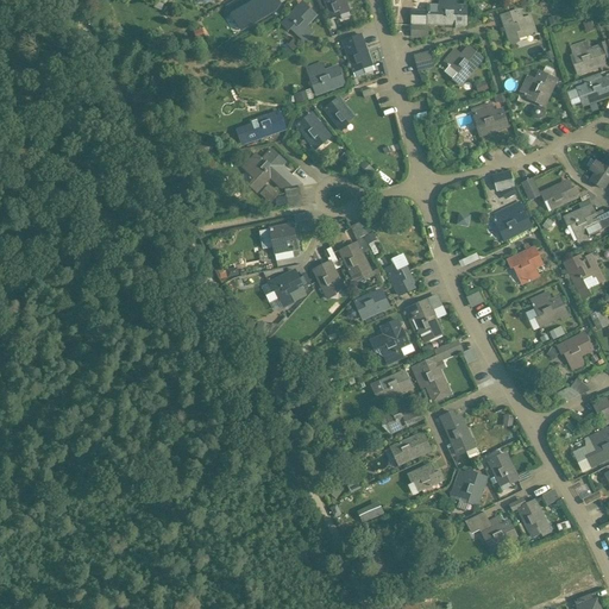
[(243,0),(238,4),(243,11),(252,5),(257,12),(255,14),(258,22),(274,13),(269,5),(277,1),(276,0),(243,0)]
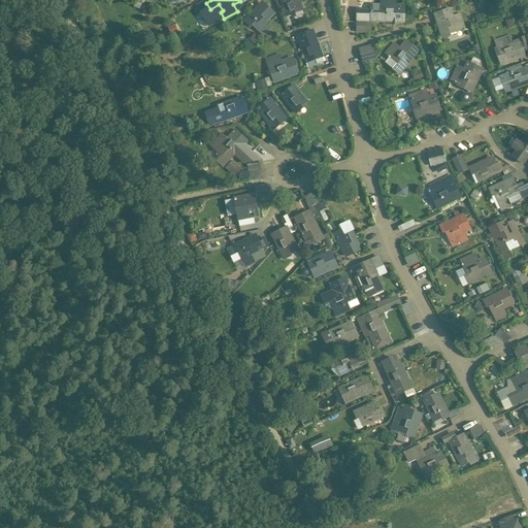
[(282,0),(288,17),(295,13),(294,11),(301,8),(298,0),(282,0)]
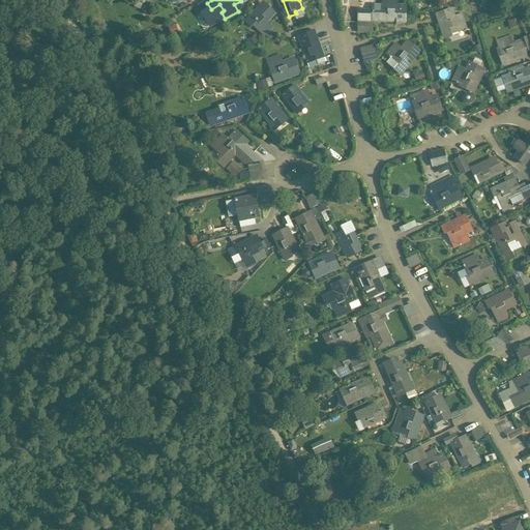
[(393,0),(382,0),(383,6),(385,6),(385,13),(373,13),(373,21),(401,22),(401,15),(406,15),(406,6),(393,6),(393,0)]
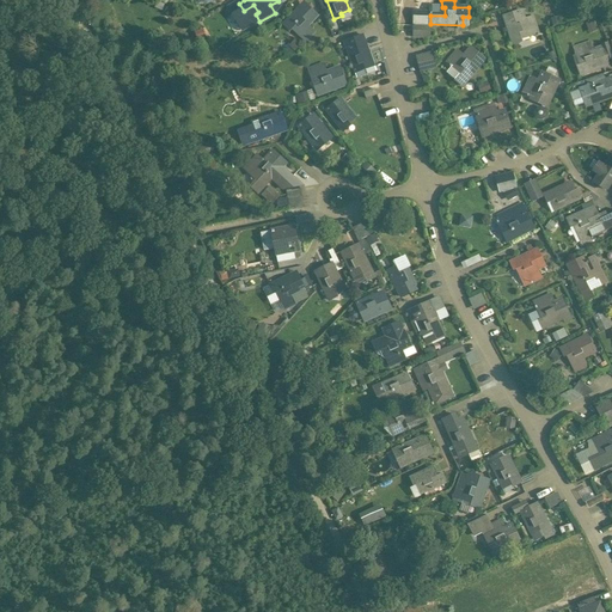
[(307,14),(301,8),(285,25),(292,31),(295,26),(301,32),(300,35),(307,41),(316,32),(308,26),(318,16),(312,10),(307,14)]
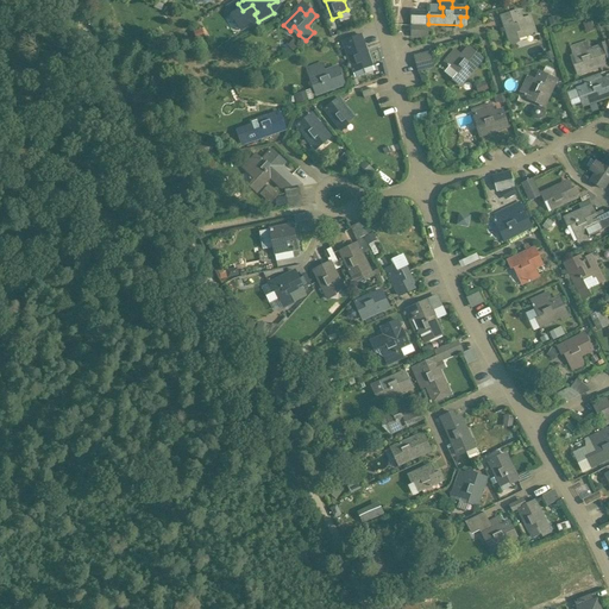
[(519,11),(502,17),(512,44),(520,42),(518,36),(526,33),(527,36),(535,33),(529,17),(521,19),(519,11)]
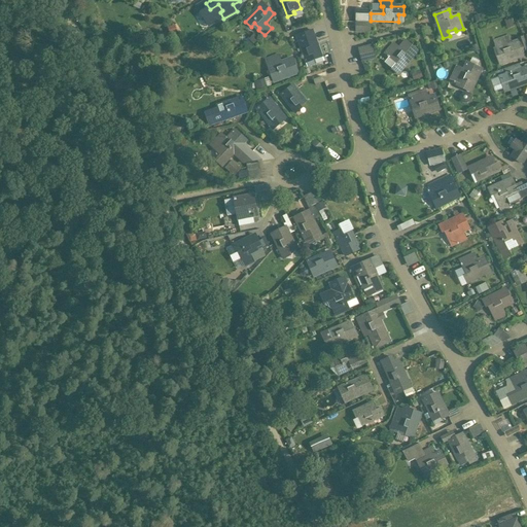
[(371,23),(357,23),(356,32),(371,32),(371,23)]
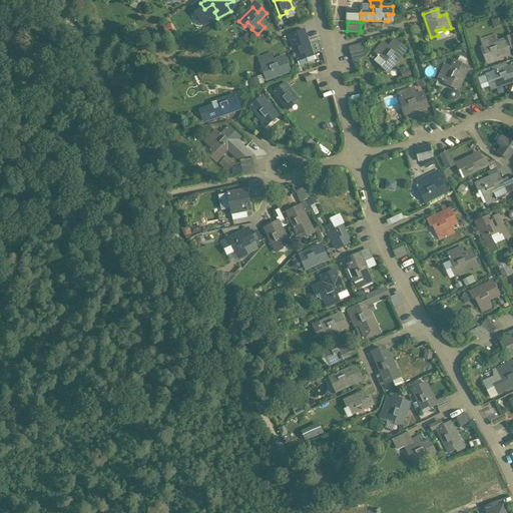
[(304,30),(290,35),(292,41),(306,35),(304,30)]
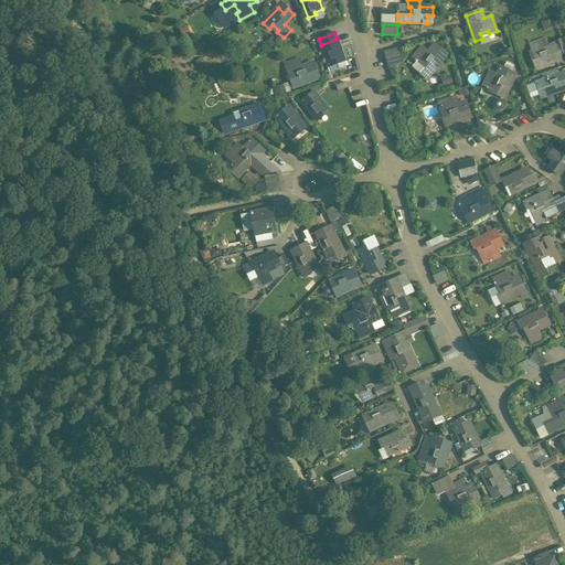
[(337,39),(321,45),(329,65),(344,60),(337,39)]
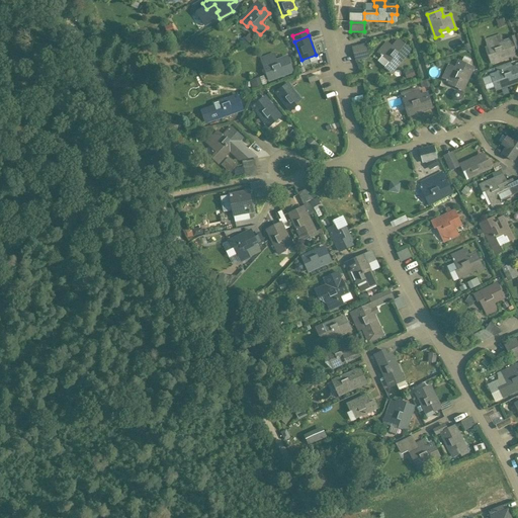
[(503,42),(501,36),(487,40),(489,49),(491,48),(494,54),(489,56),(492,63),(510,57),(508,50),(512,48),(510,40),(503,42)]
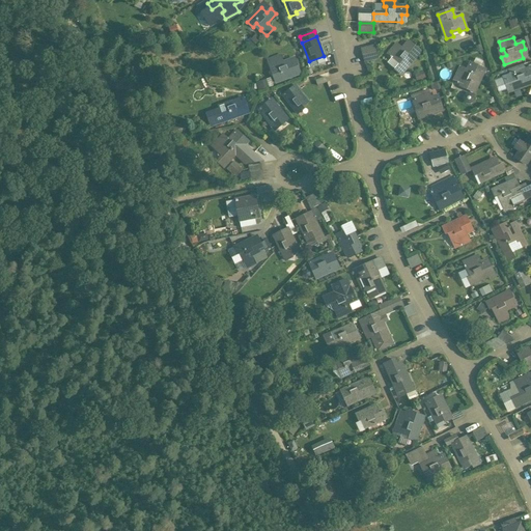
[(530,47),(528,37),(522,39),(525,49),(526,51),(530,49),(530,47)]
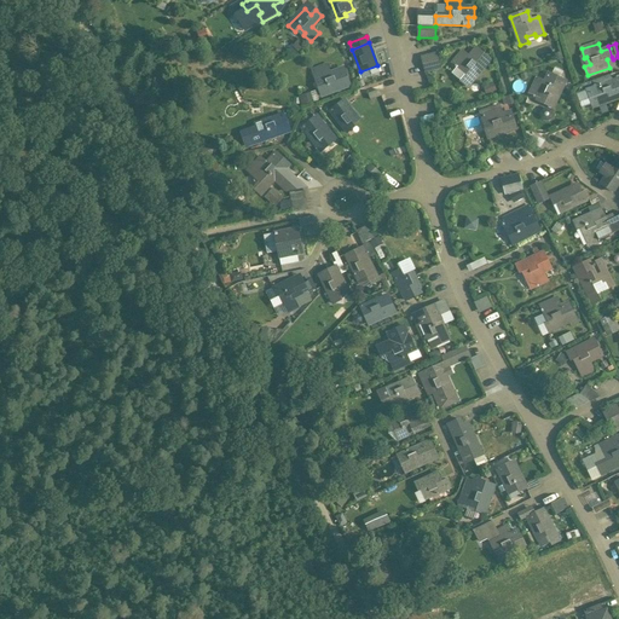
[(469,58),(463,52),(453,63),(456,65),(455,67),(456,68),(452,74),(468,87),(487,64),(480,59),(484,55),(476,48),(469,58)]
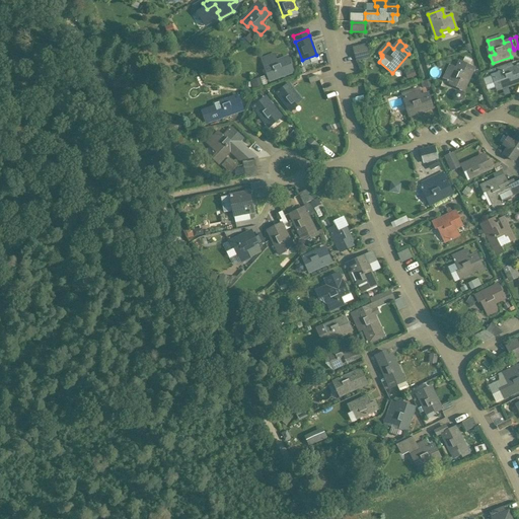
[(366,46),(354,49),(355,55),(368,51),(366,46)]
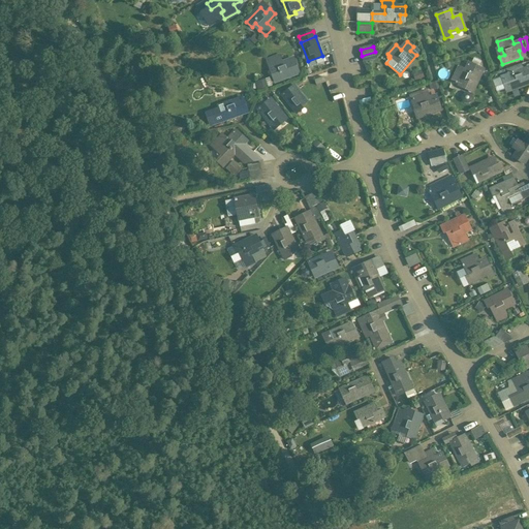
[(375,52),(362,56),(364,61),(376,58),(375,52)]
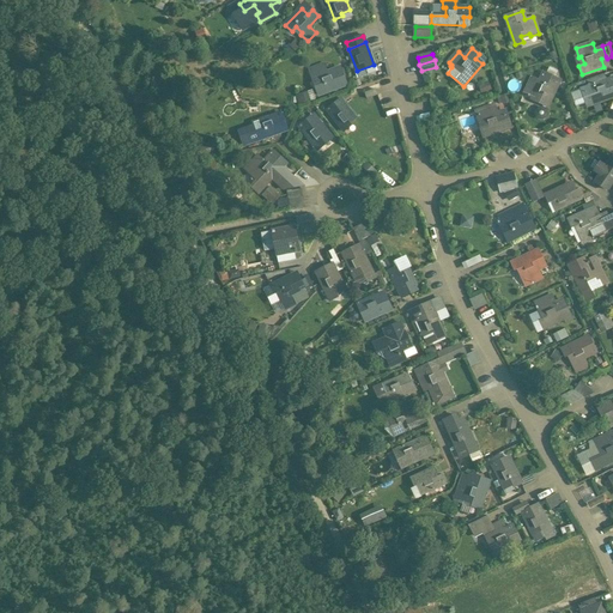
[(340,70),(327,74),(325,66),(313,71),(316,79),(319,78),(321,85),(316,87),(320,96),(341,87),(339,79),(344,78),(340,70)]
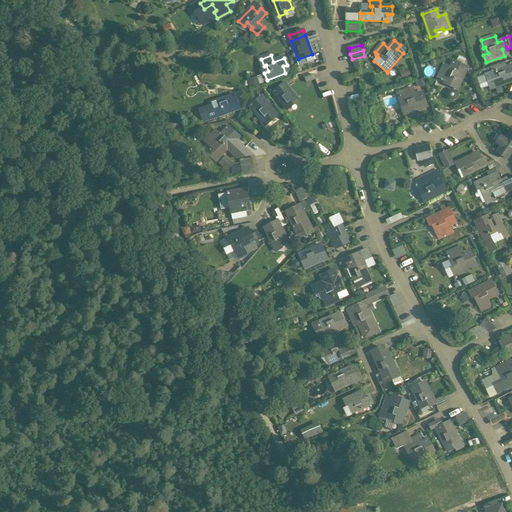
[(455,61),(449,72),(443,69),(439,78),(445,81),(447,79),(453,82),(451,86),(458,89),(466,71),(459,68),(461,64),(455,61)]
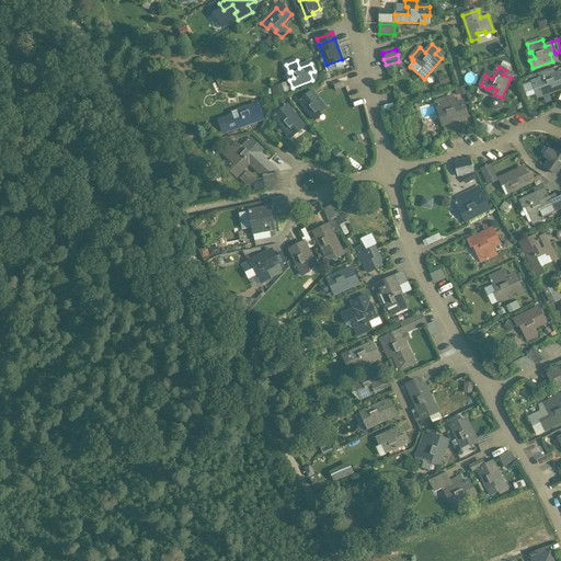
[(560,71),(542,79),(545,87),(535,90),(538,98),(560,89),(560,82),(560,81),(560,80),(560,71)]
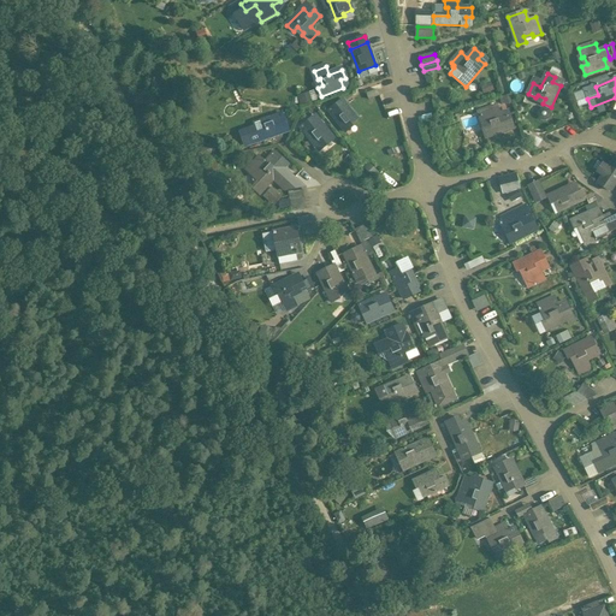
[(379,88),(367,92),(369,99),(381,95),(379,88)]
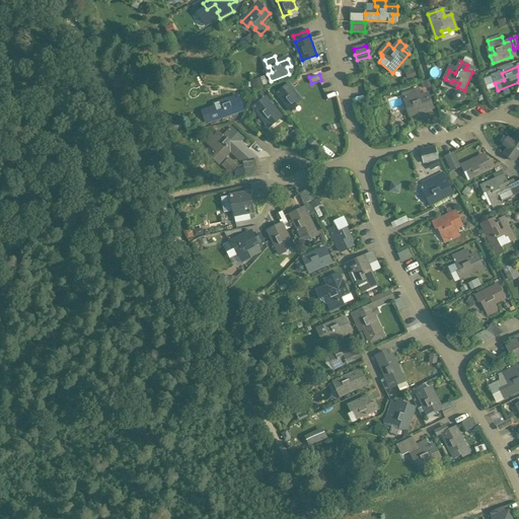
[(431,79),(421,81),(424,89),(433,87),(431,79)]
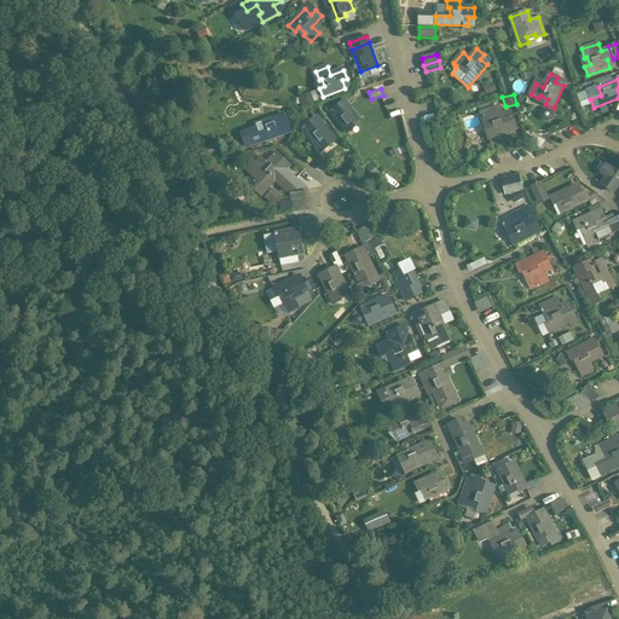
[(306,96),(298,98),(301,108),(310,104),(306,96)]
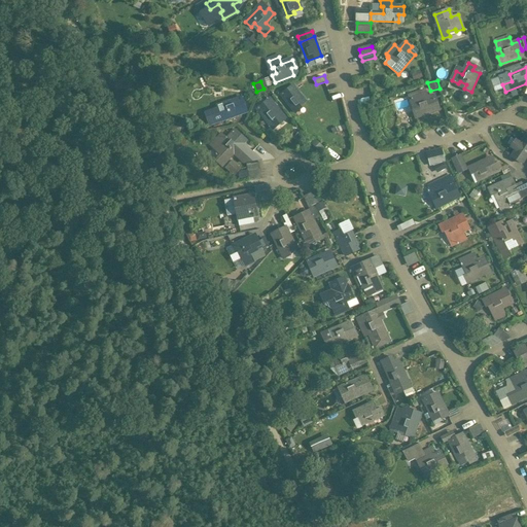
[(291,95),(288,91),(282,96),(294,111),(307,102),(297,90),(291,95)]
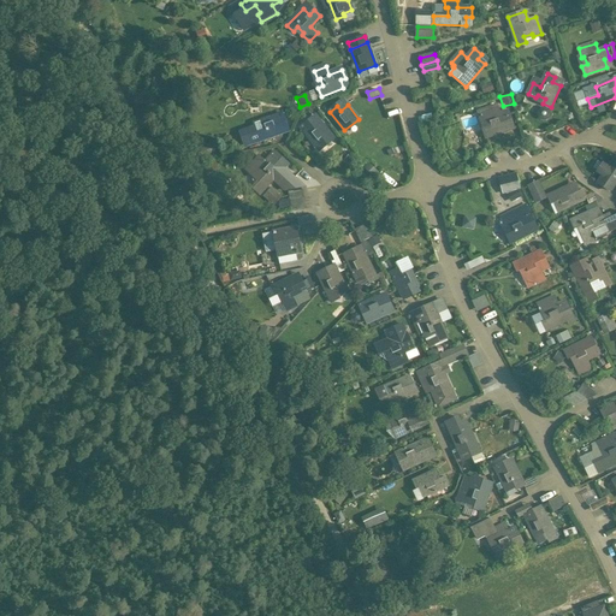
[(508,112),(499,114),(497,106),(480,112),(483,120),(486,119),(489,128),(483,129),(486,137),(508,130),(505,122),(511,120),(508,112)]
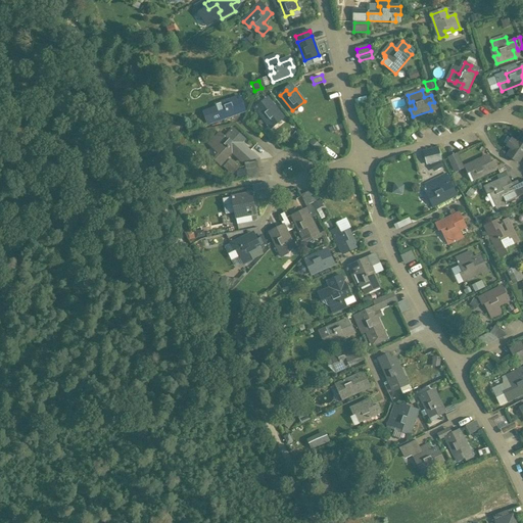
[(240,97),(217,105),(218,108),(205,112),(209,123),(221,119),(222,121),(245,111),(240,97)]
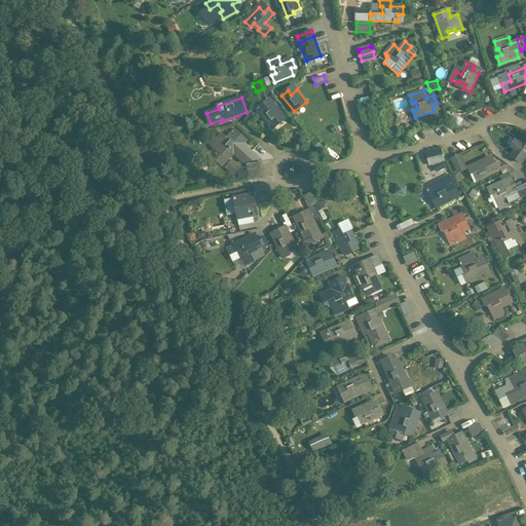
[(272,104),(267,109),(264,105),(258,110),(270,125),(276,120),(279,124),(286,119),(272,104)]
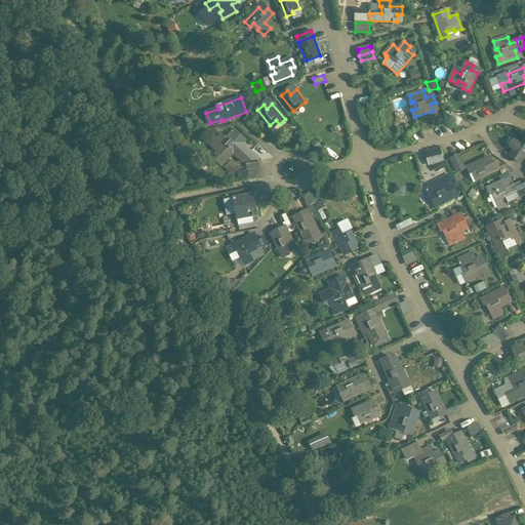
[(235,130),(227,139),(220,134),(214,143),(219,148),(221,146),(227,150),(224,154),(229,159),(243,145),(237,139),(241,136),(235,130)]
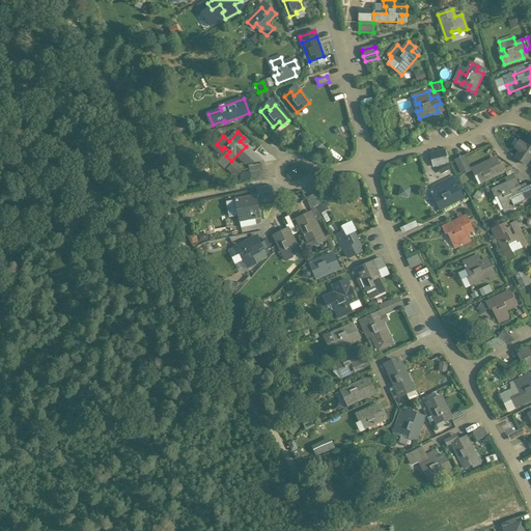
[(530,138),(529,137),(525,144),(521,142),(516,148),(520,151),(515,158),(524,164),(528,164),(530,158),(530,138)]
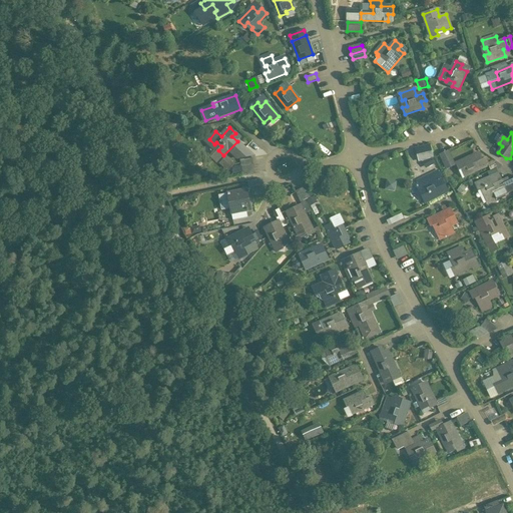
[(430,145),(417,148),(420,160),(433,157),(430,145)]
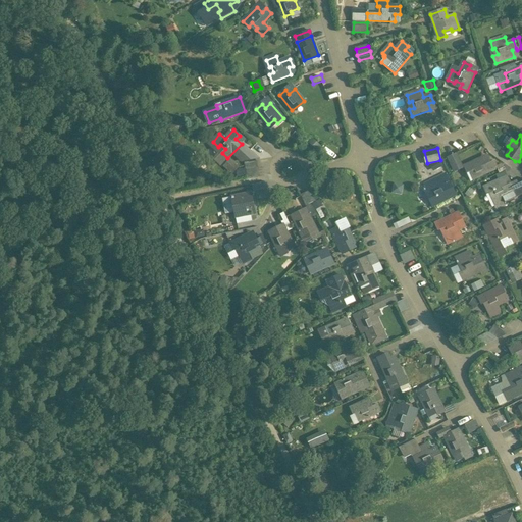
[(462,168),(456,155),(449,158),(455,171),(462,168)]
